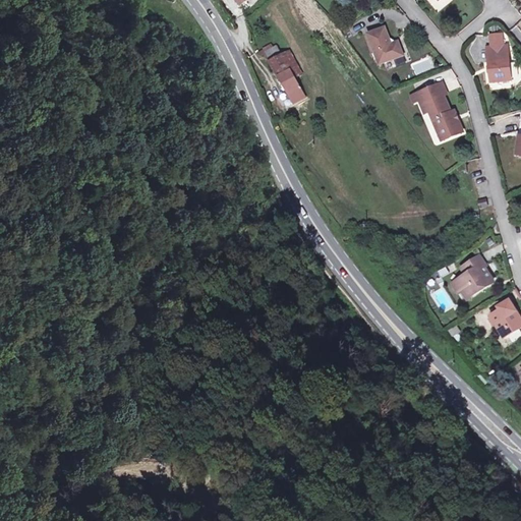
[(385,26),(366,35),(379,63),(404,53),(398,40),(391,42),(385,26)]
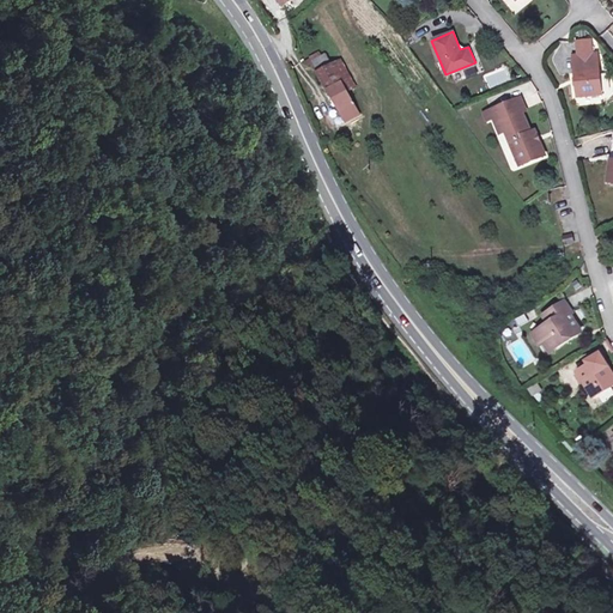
[(576,54),(589,52),(588,41),(576,42),(576,54)]
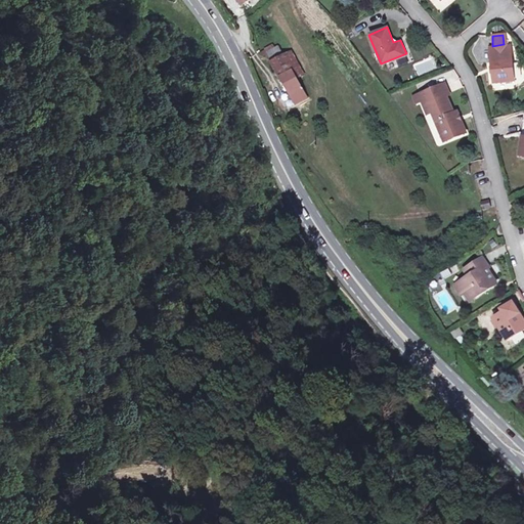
[(504,44),(492,46),(490,46),(487,46),(493,83),(515,80),(510,43),(504,44)]
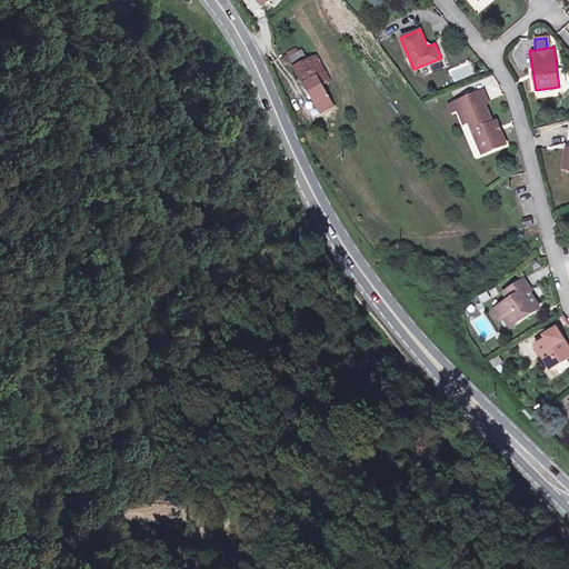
[(288,57),(291,62),(302,56),(299,50),(288,57)]
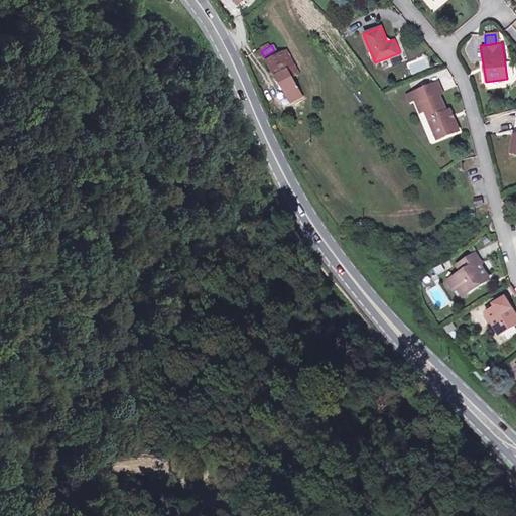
[(264,56),(276,79),(290,72),(277,49),(274,50),(264,56)]
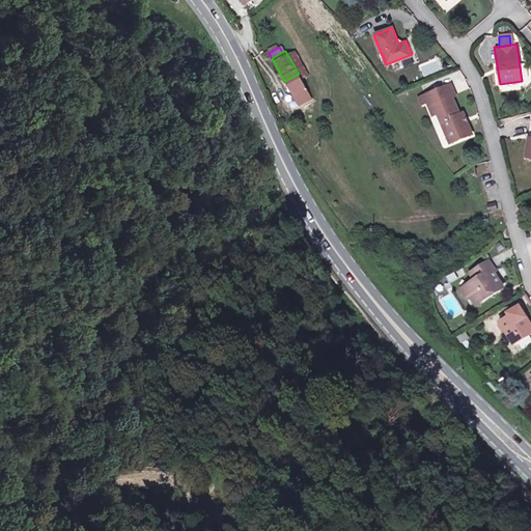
[(437,59),(419,66),(423,77),(441,71),(437,59)]
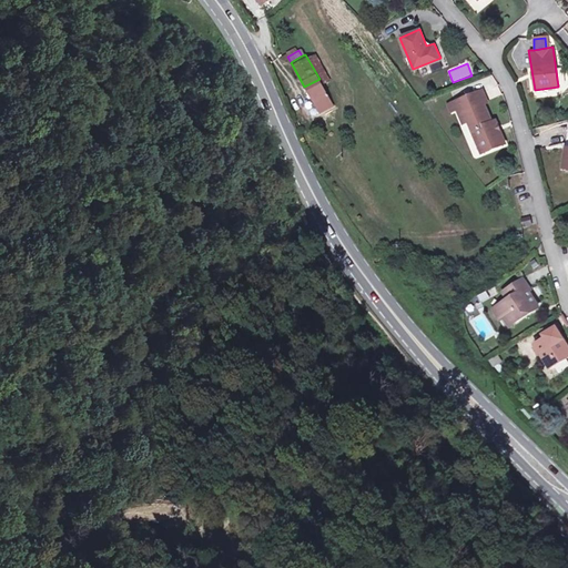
[(320,79),(304,87),(320,113),(333,104),(320,79)]
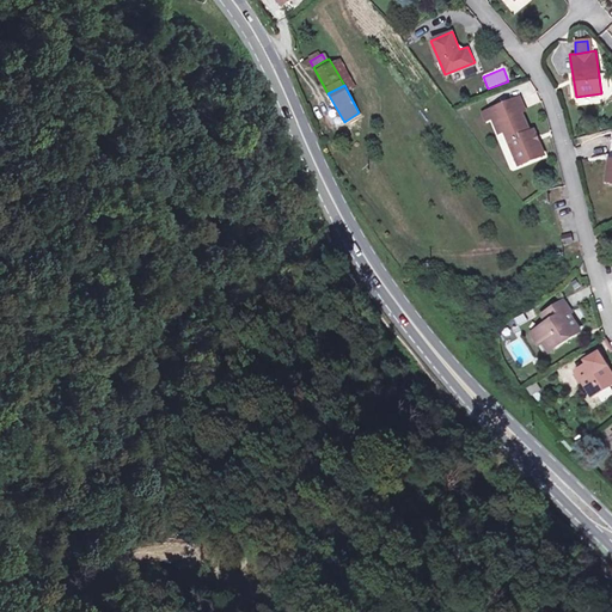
[(522,97),(508,104),(515,116),(519,114),(528,111),(522,97)]
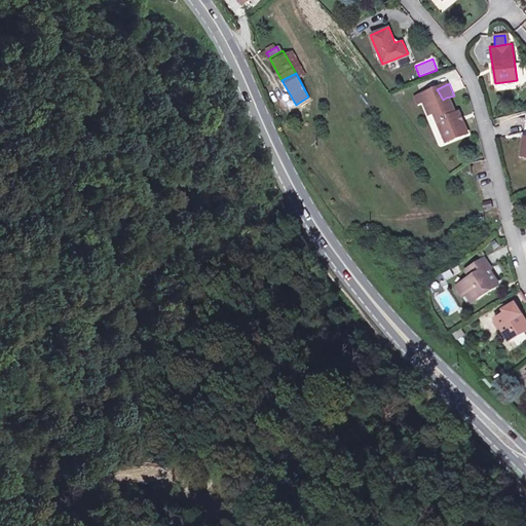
[(454,113),(446,98),(443,100),(437,89),(415,98),(418,106),(422,104),(428,115),(434,114),(448,143),(470,134),(464,123),(460,124),(456,118),(460,116),(458,112),(454,113)]
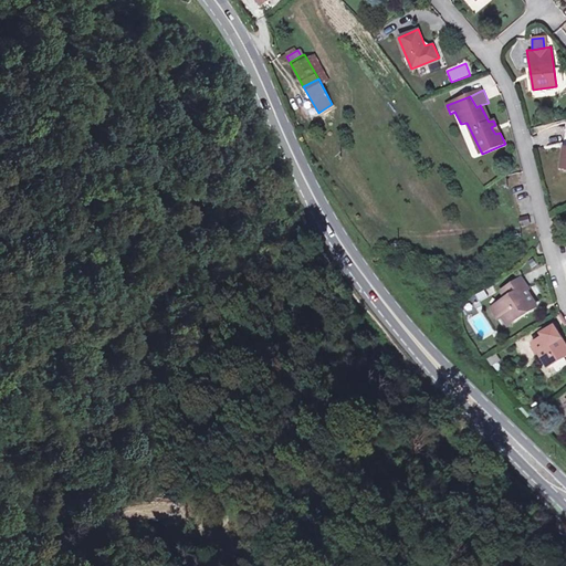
[(530,216),(519,218),(521,227),(531,224),(530,216)]
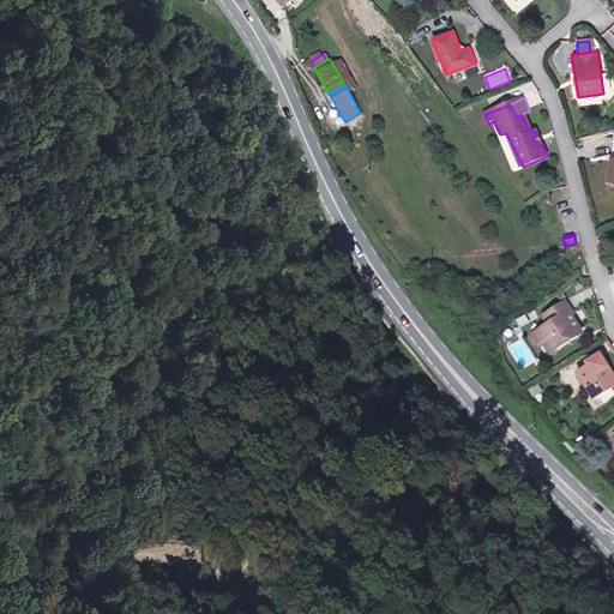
[(571,321),(563,304),(540,315),(545,327),(531,336),(539,349),(543,348),(549,355),(579,333),(571,321)]
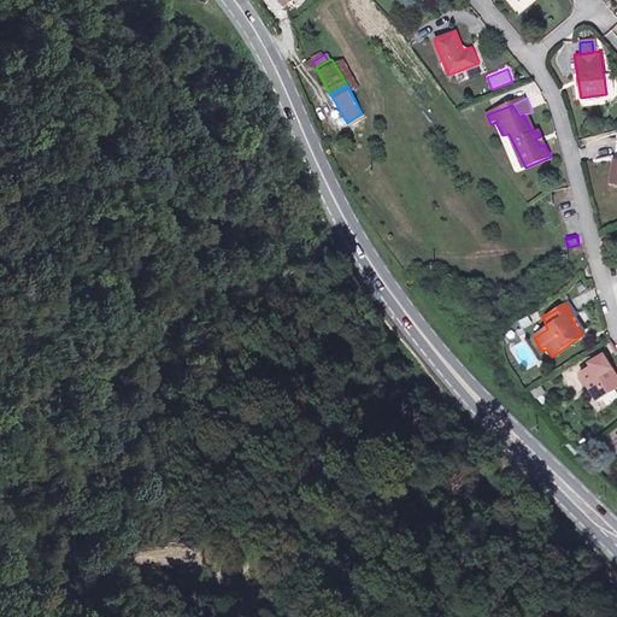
[(597,395),(616,383),(616,374),(613,375),(610,369),(612,366),(604,353),(587,364),(588,365),(582,370),(597,395)]
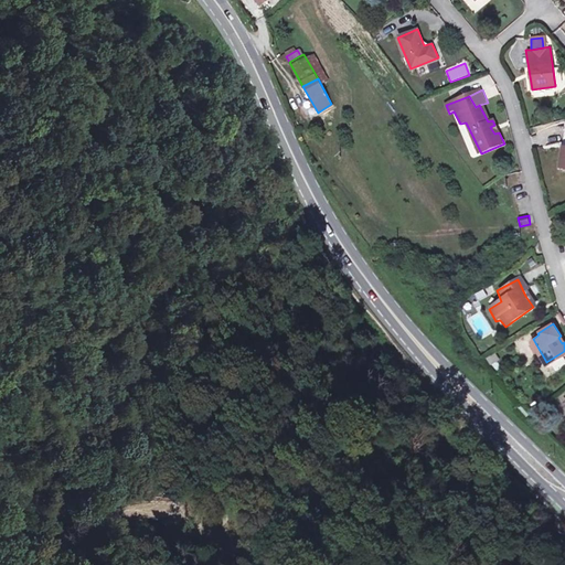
[(491,366),(499,361),(494,354),(487,359),(491,366)]
